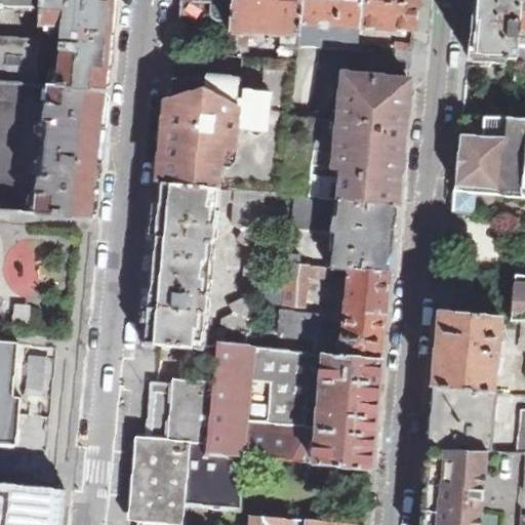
[(0,0),(0,7),(41,10),(41,0),(0,0)]
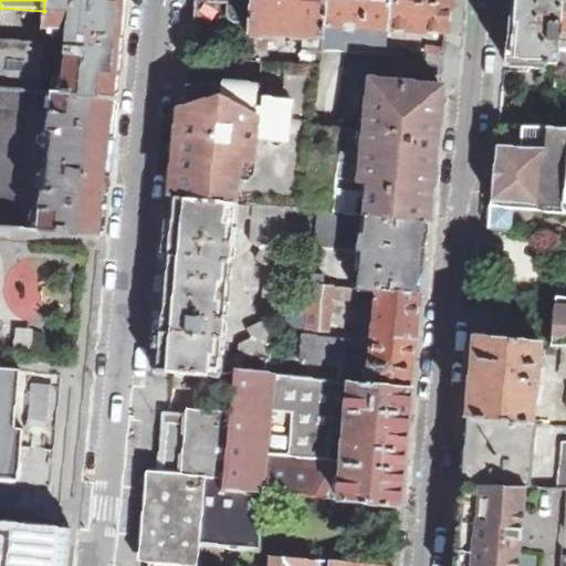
[(62,94),(115,100),(118,63),(125,0),(44,0),(44,11),(43,28),(67,29),(62,94)]
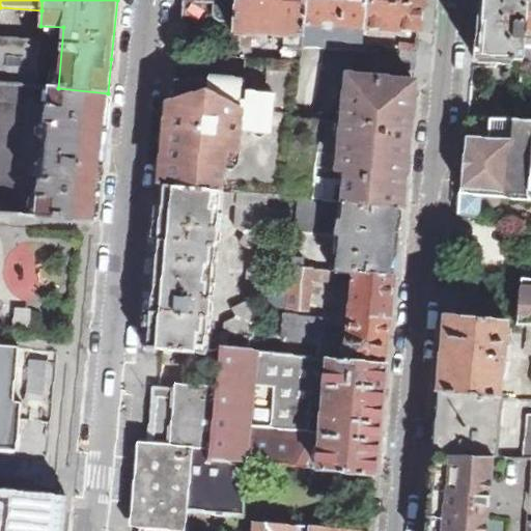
[(208,29),(210,0),(183,0),(183,2),(180,9),(197,11),(197,20),(201,26),(208,29)]
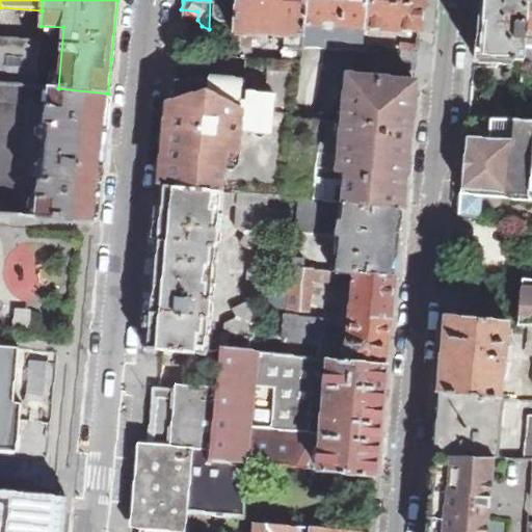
[(291,47),(293,0),(210,0),(209,29),(267,31),(266,57),(290,59),(291,47)]
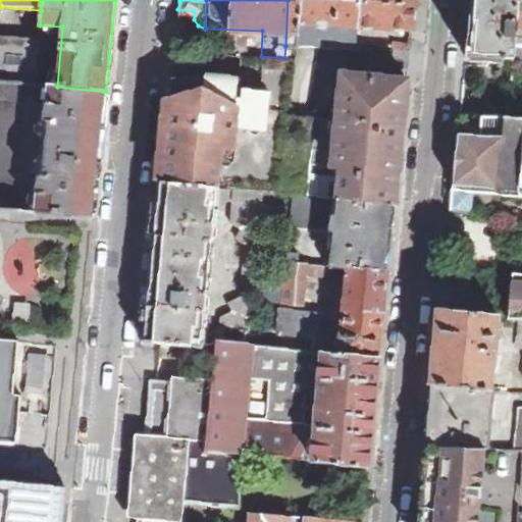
[(352,29),(353,0),(288,0),(285,46),(351,50),(352,29)]
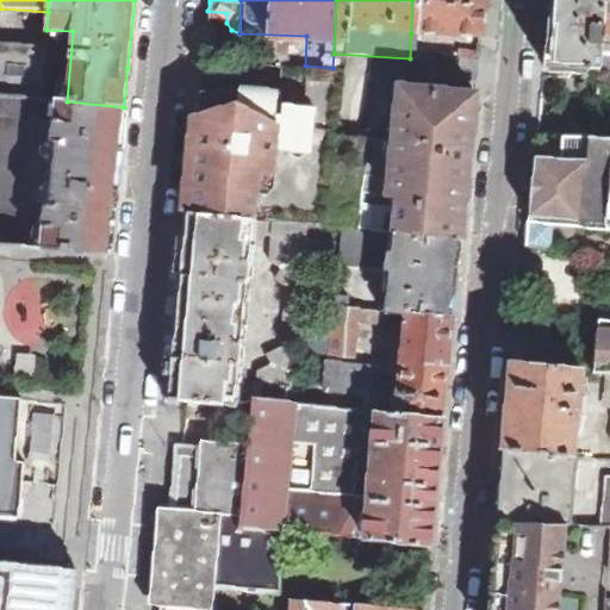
[(412,0),(411,33),(479,37),(480,0),(412,0)]
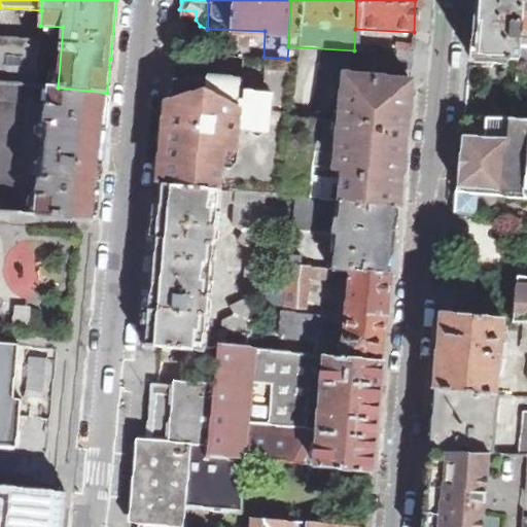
[(522,38),(525,0),(476,0),(470,58),(507,60),(507,65),(520,66),(522,38)]
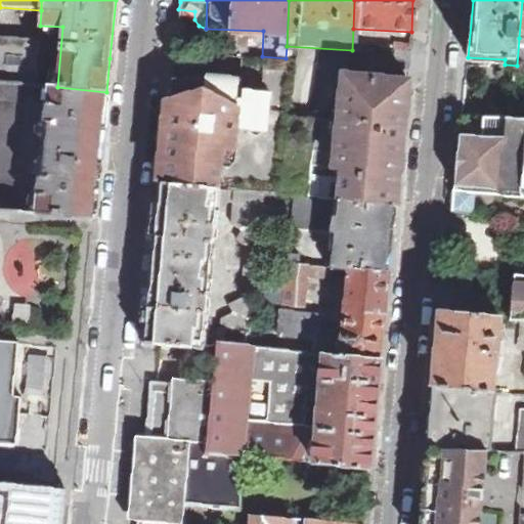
[(40,41),(0,37),(0,81),(25,84),(37,85),(40,41)]
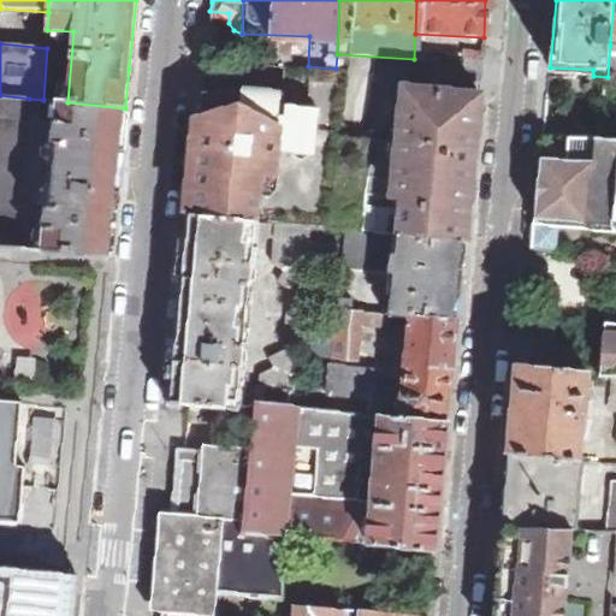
[(463,57),(485,60),(485,51),(463,47),(463,57)]
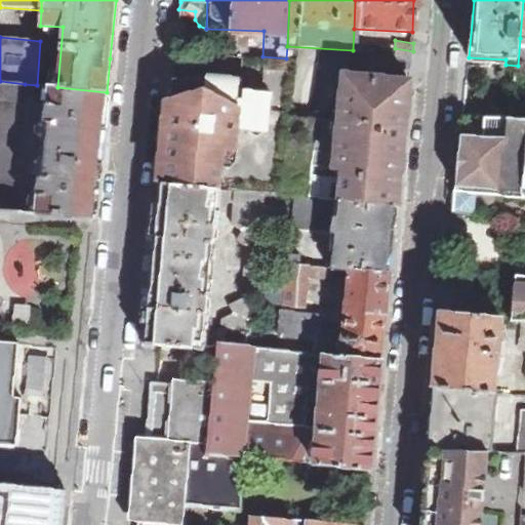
[(244,56),(249,56),(249,46),(228,45),(227,55),(244,56)]
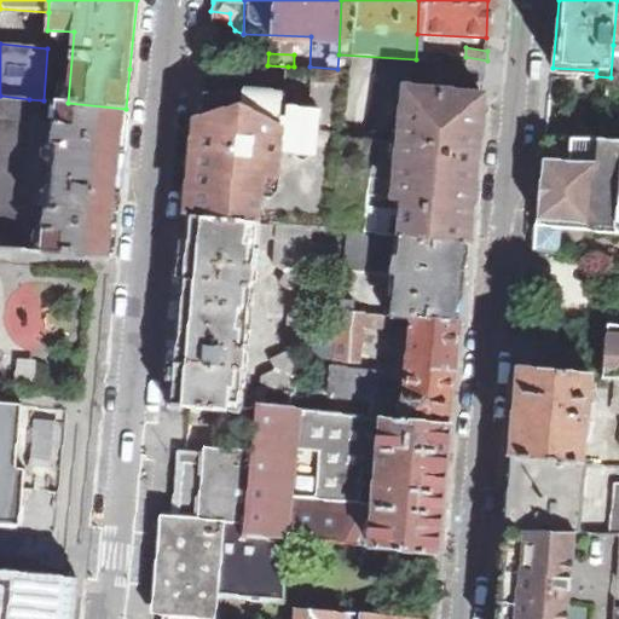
[(333,230),(337,69),(310,67),(294,67),(288,67),(285,90),(244,86),(244,97),(204,93),(203,113),(198,113),(196,126),(190,189),(187,215),(259,223),(314,229),(333,230)]
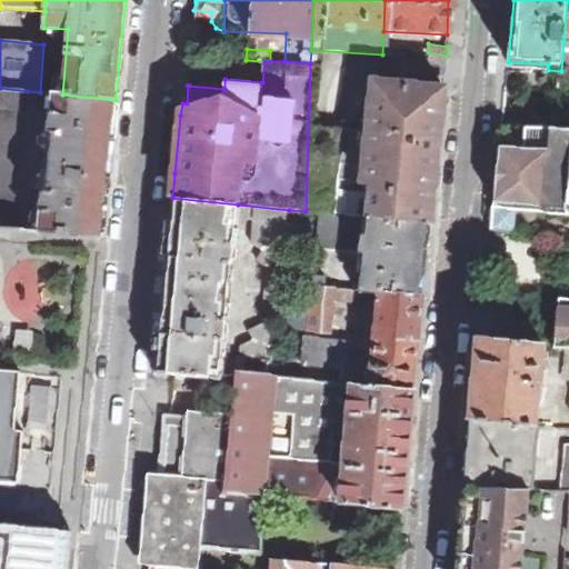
[(368,126),(440,132),(445,88),(435,76),(383,75),(382,81),(371,81),(368,126)]
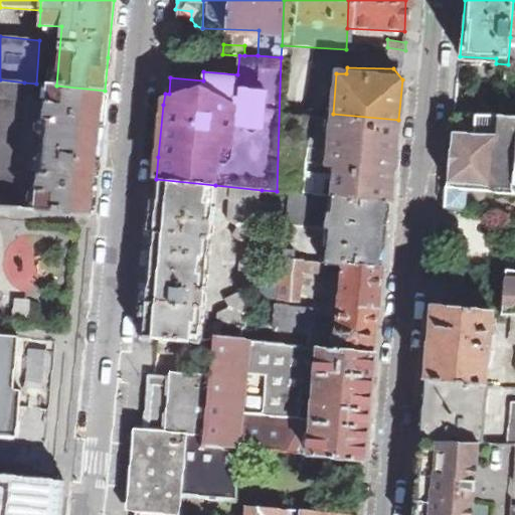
[(24,82),(0,79),(0,206),(10,207),(24,82)]
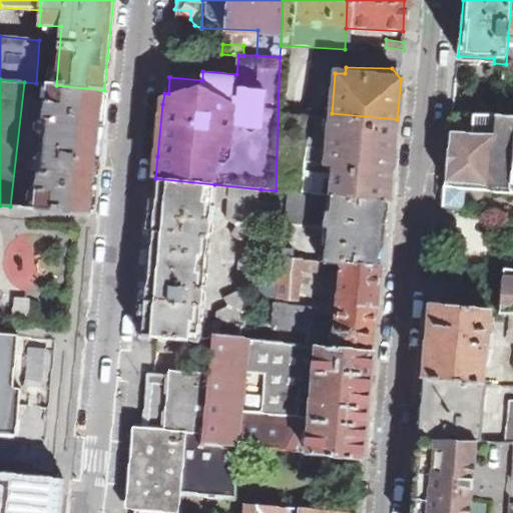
[(48,84),(34,209),(91,214),(95,179),(99,139),(104,90),(56,85),(48,84)]
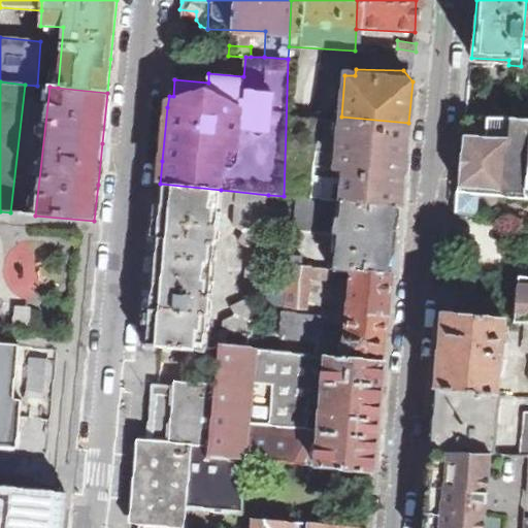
[(527,118),(465,113),(458,186),(527,192),(527,118)]
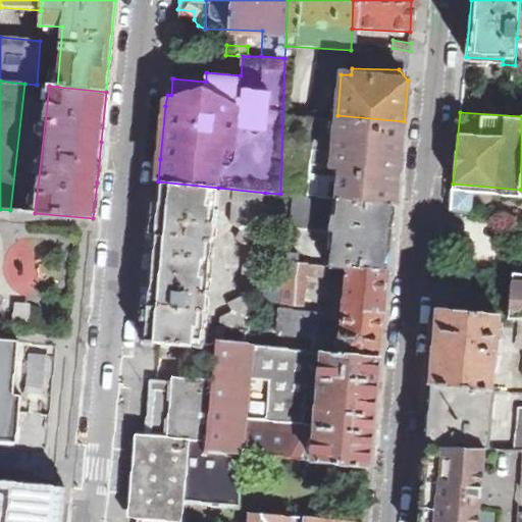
[(342,168),(340,200),(396,205),(404,121),(337,115),(332,168),(342,168)]
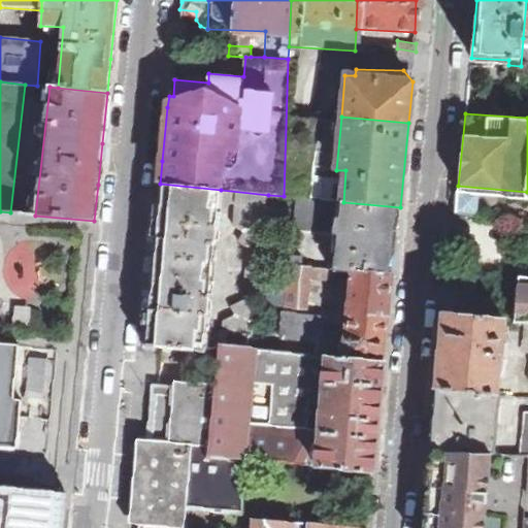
[(220,212),(220,208),(221,190),(160,184),(157,215),(149,292),(145,344),(166,348),(175,349),(205,352),(206,351),(208,328),(209,314),(216,303),(208,297),(210,282),(212,282),(215,259),(212,259),(215,243),(222,235),(216,228),(218,212),(220,212)]
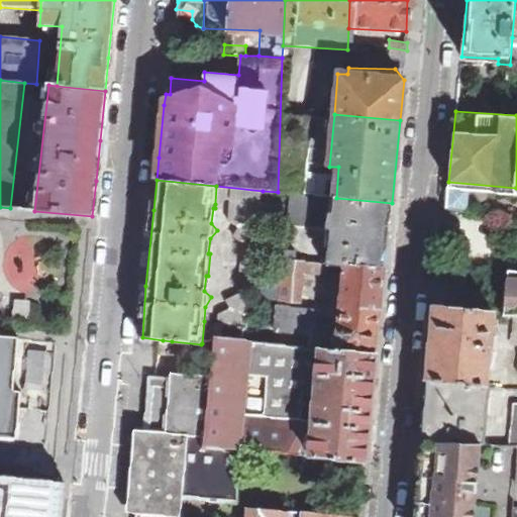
[(440,185),(439,207),(463,209),(464,186),(440,185)]
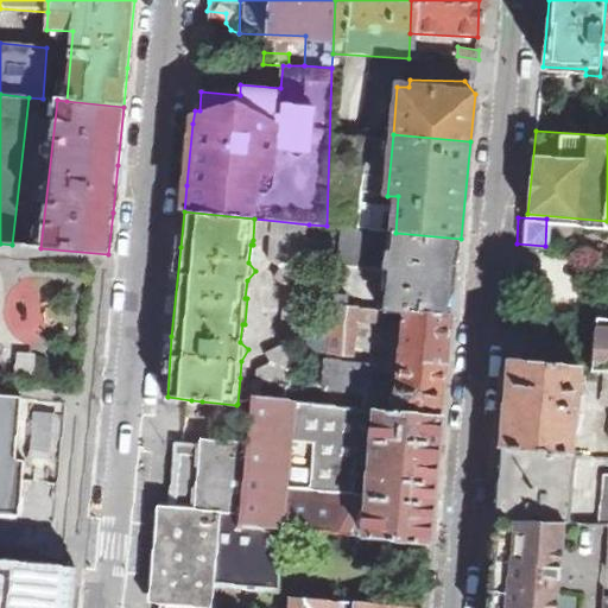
[(308,238),(309,225),(254,219),(253,240),(272,234),(308,238)]
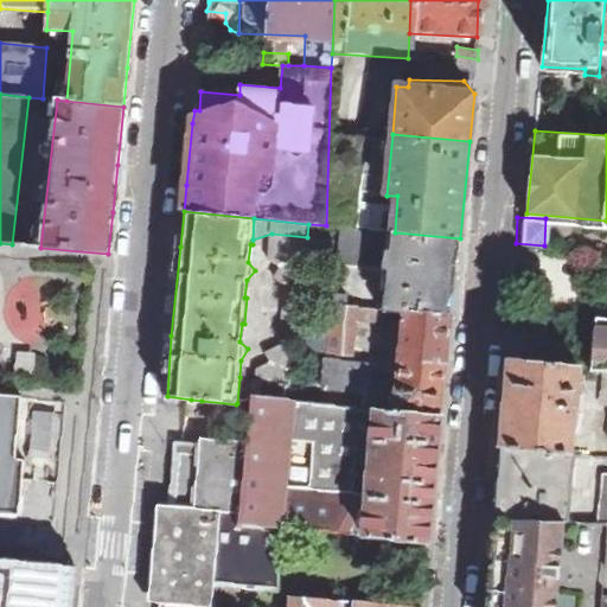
[(460,238),(395,232),(342,228),(338,263),(385,268),(382,308),(389,310),(407,311),(451,315),(460,238)]
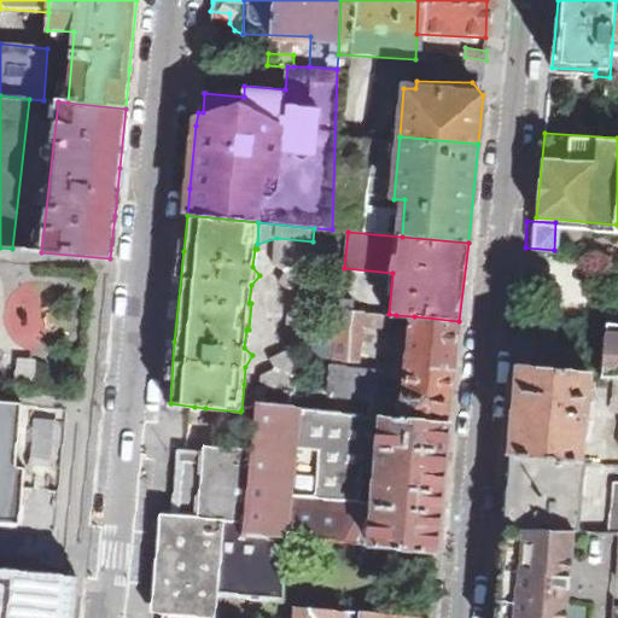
[(305,313),(313,242),(277,238),(274,263),(286,270),(280,280),(293,287),(292,307),(297,307),(297,312),(305,313)]
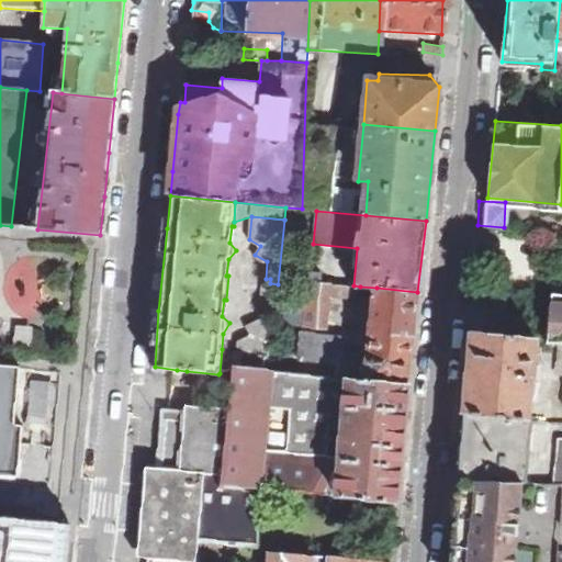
[(310,280),(323,282),(324,271),(317,270),(317,266),(311,265),(310,280)]
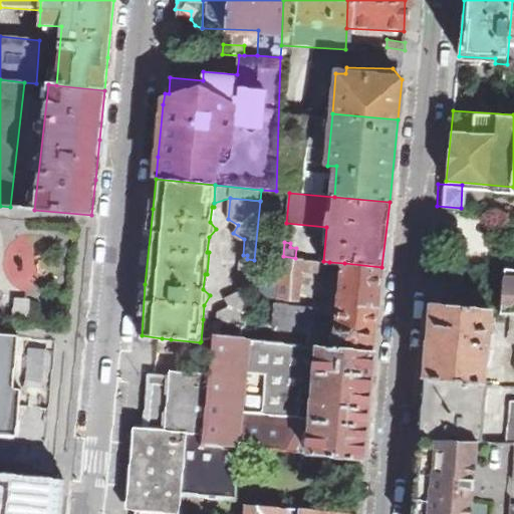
[(279,297),(300,299),(304,259),(295,258),(283,256),(279,297)]
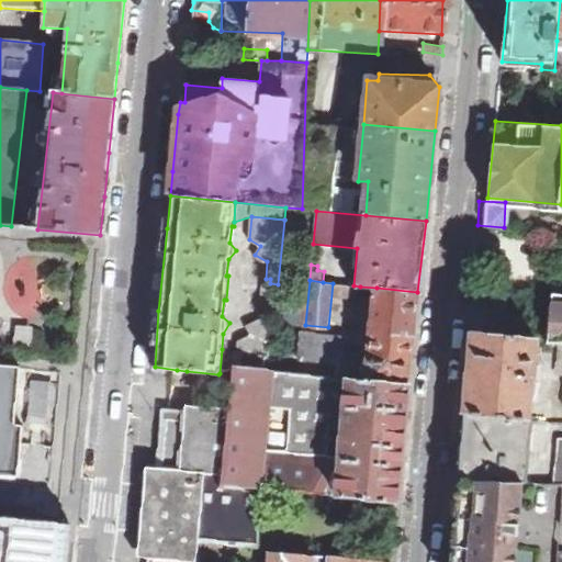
[(359,296),(360,287),(353,285),(344,284),(343,295),(359,296)]
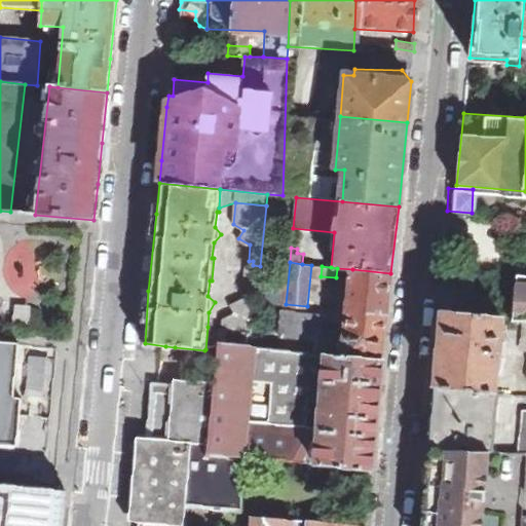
[(381,360),(390,273),(352,269),(345,334),(343,355),(381,360)]
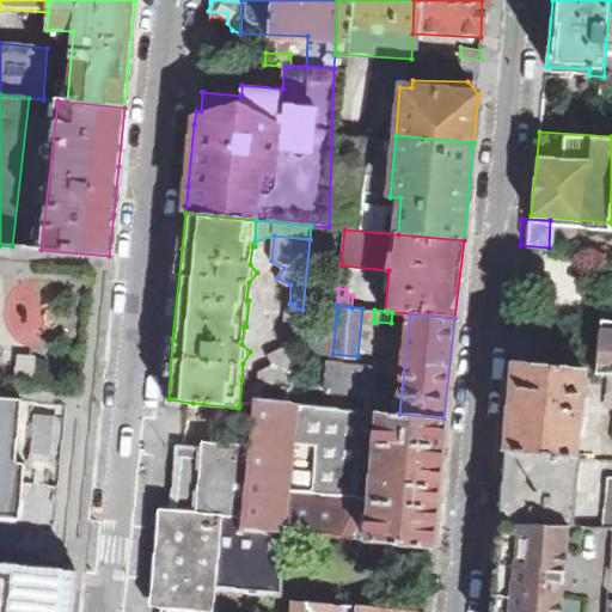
[(611,320),(600,319),(595,374),(611,375),(611,320)]
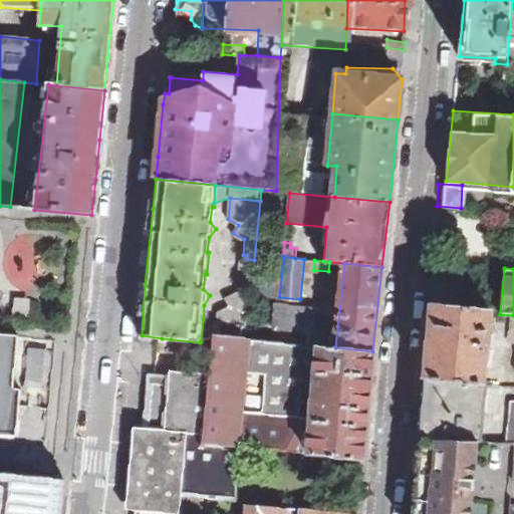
[(434,304),(460,307),(463,275),(437,273),(434,304)]
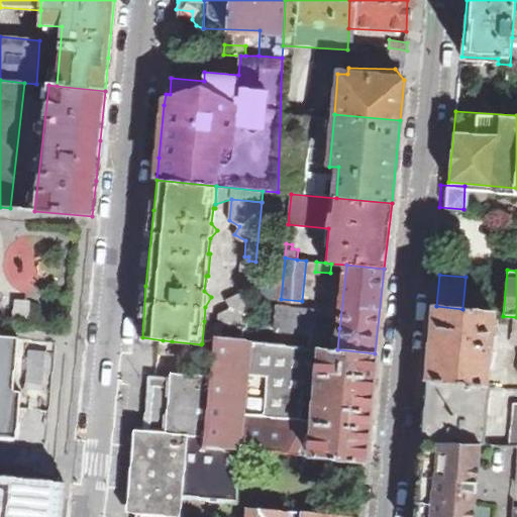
[(202,343),(201,344),(200,349),(212,349),(214,336),(247,340),(253,282),(242,281),(241,294),(229,298),(233,308),(221,313),(221,323),(204,321),(202,343)]
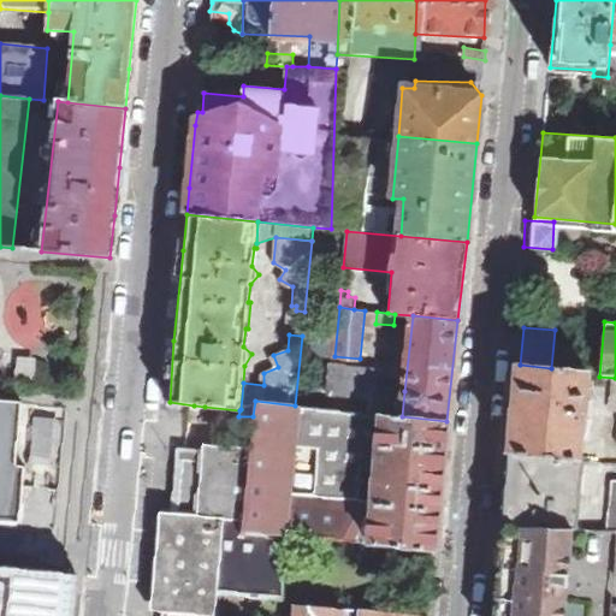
[(35,385),(39,361),(18,359),(15,381),(35,385)]
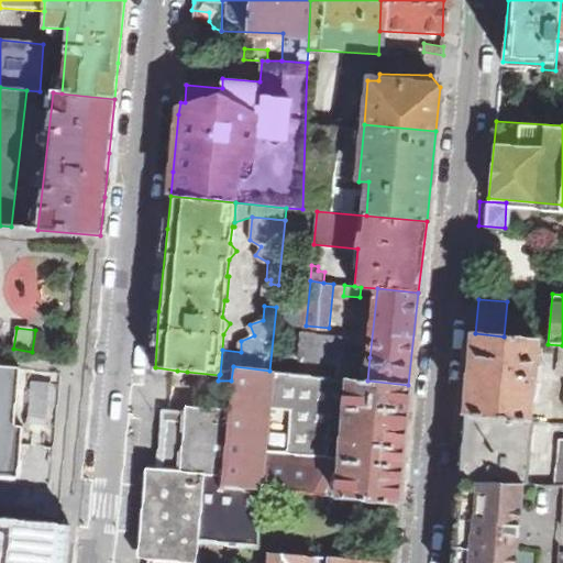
[(367,381),(370,357),(344,355),(345,337),(305,332),(302,359),(343,363),(342,378),(367,381)]
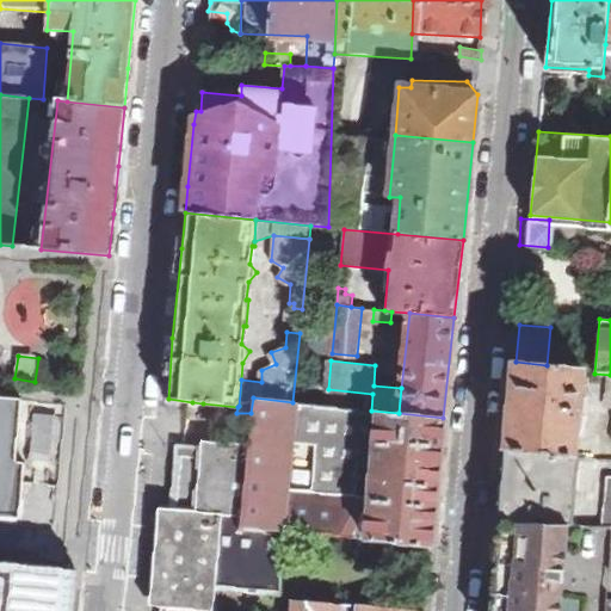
[(582,434),(586,395),(580,395),(582,368),(547,365),(516,362),(511,400),(507,438),(506,450),(574,457),(575,443),(576,434),(582,434)]
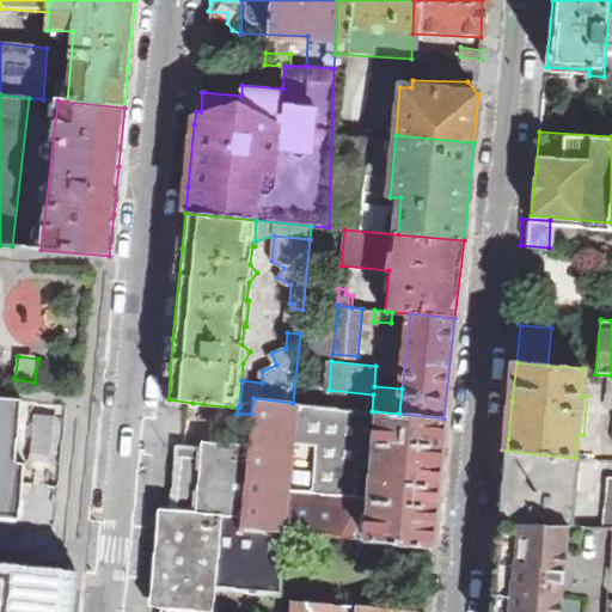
[(0,516),(19,519),(25,463),(17,461),(23,399),(0,396),(0,516)]
